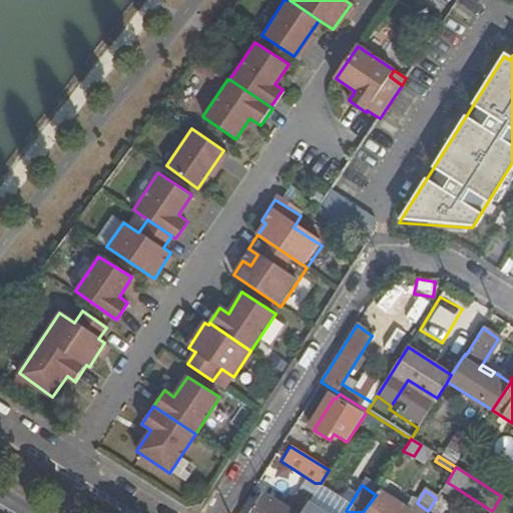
[(363,512),(407,512),(410,510),(406,509),(378,491),(376,495),(363,512)]
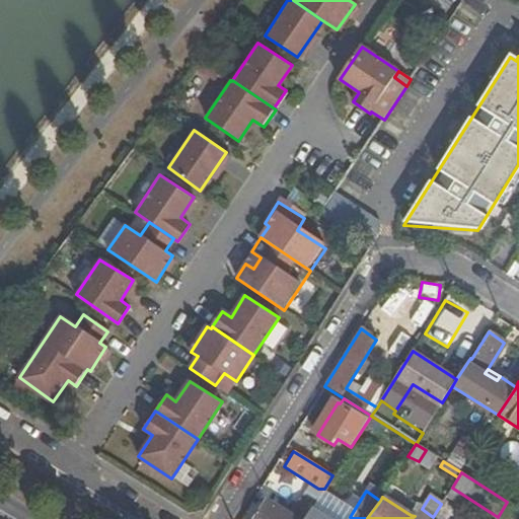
[(251,518),(304,518),(313,506),(301,500),(290,517),(264,501),(251,518)]
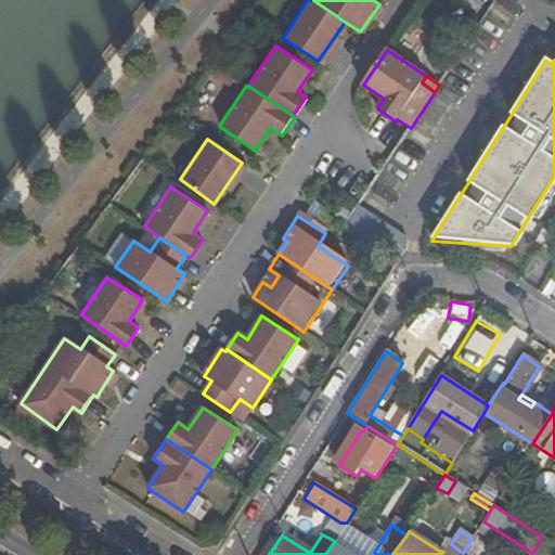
[(335,541),(325,554),(361,554),(336,540),(335,541)]
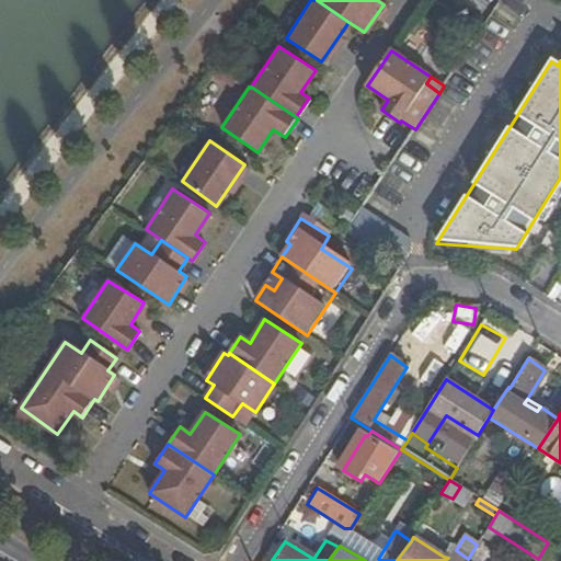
[(445,560),(466,560),(468,559),(456,550),(450,547),(444,557),(448,558),(445,560)]
